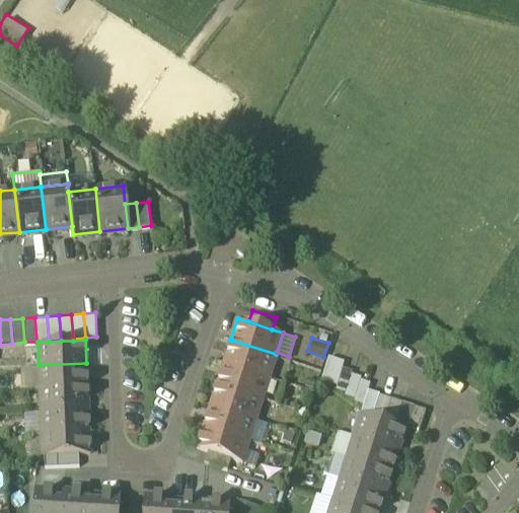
[(230,340),(223,360),(269,375),(276,354),(230,340)]
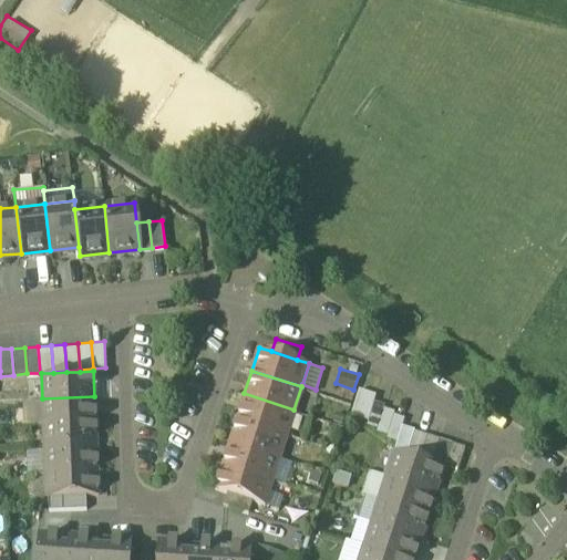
[(350,412),(368,417),(373,400),(375,393),(359,387),(350,412)]
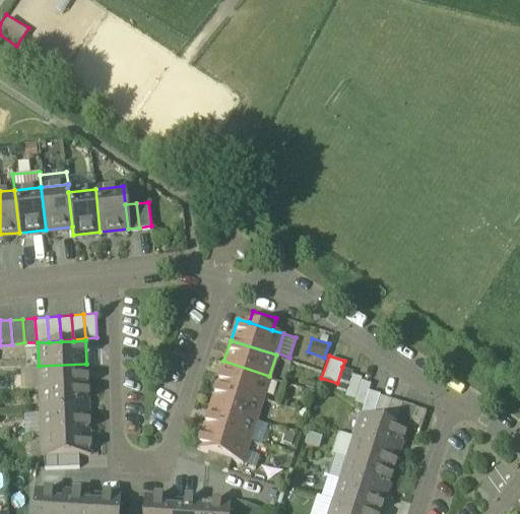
[(223,361),(217,382),(263,396),(269,376),(223,361)]
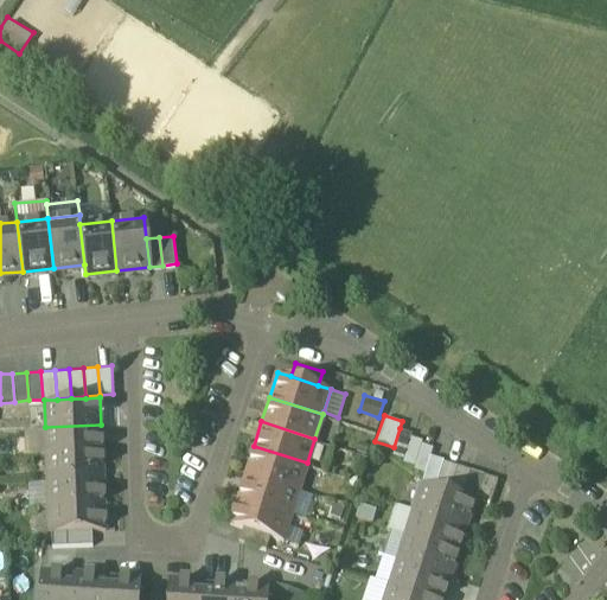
[(45,427),(46,452),(102,450),(101,425),(45,427)]
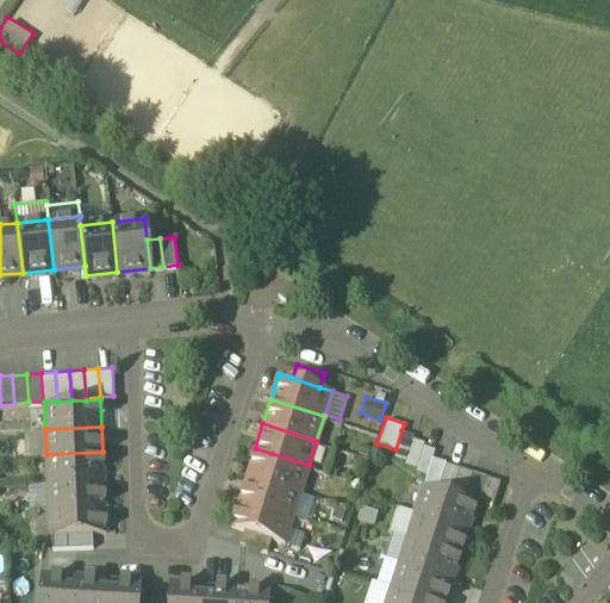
[(47,454),(45,429),(24,429),(25,455),(47,454)]
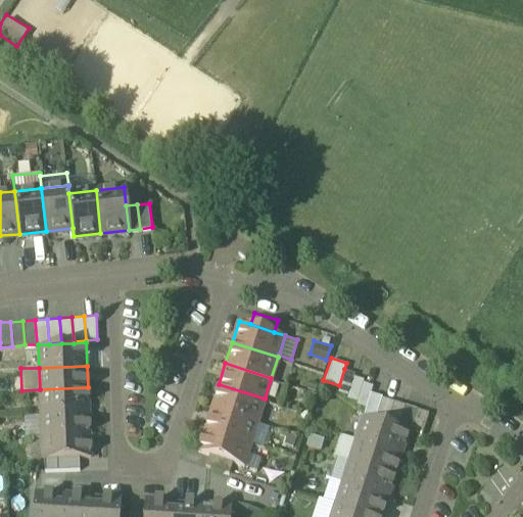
[(337,390),(347,393),(353,375),(354,372),(344,369),(339,385),(337,390)]
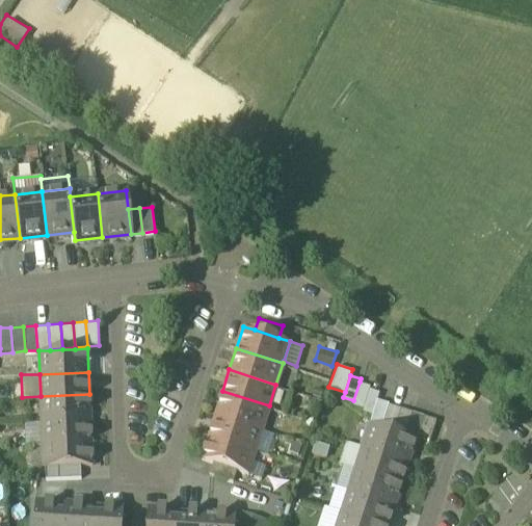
[(352,403),(363,406),(369,388),(370,385),(360,382),(353,400),(352,403)]
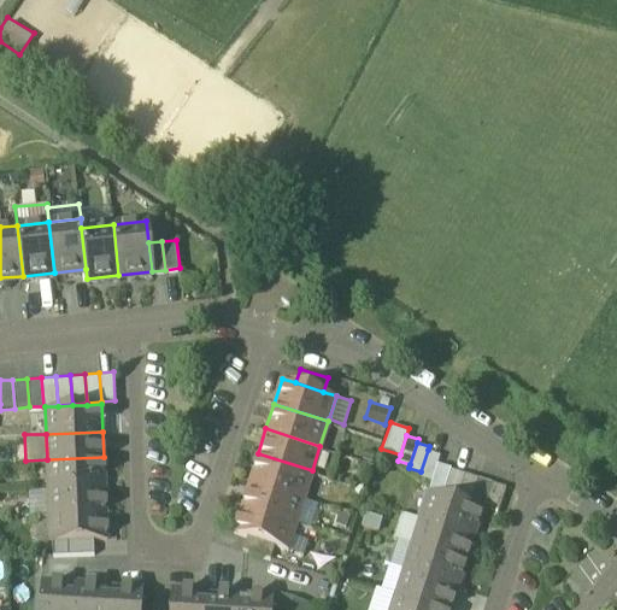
[(421,475),(432,479),(438,462),(440,453),(428,450),(421,471),(419,474),(421,475)]
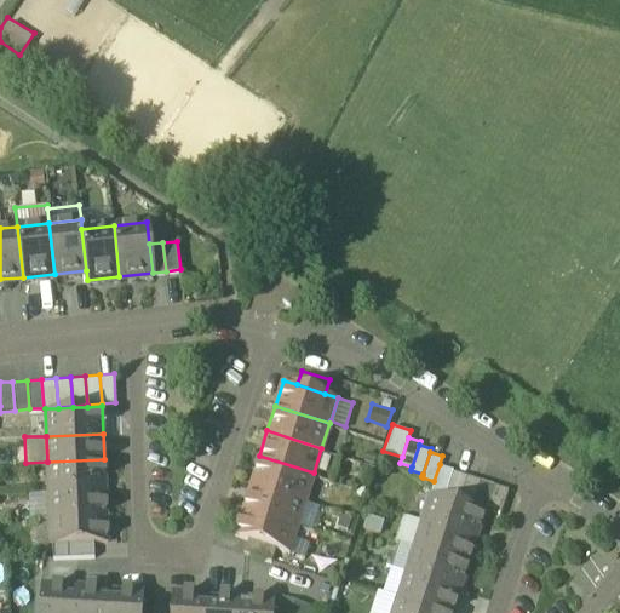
[(259,456),(251,480),(305,498),(314,473),(259,456)]
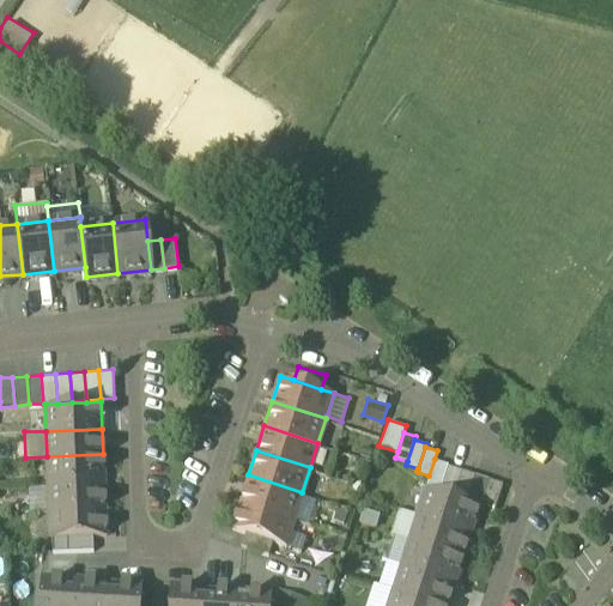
[(47,456),(47,483),(104,480),(103,454),(47,456)]
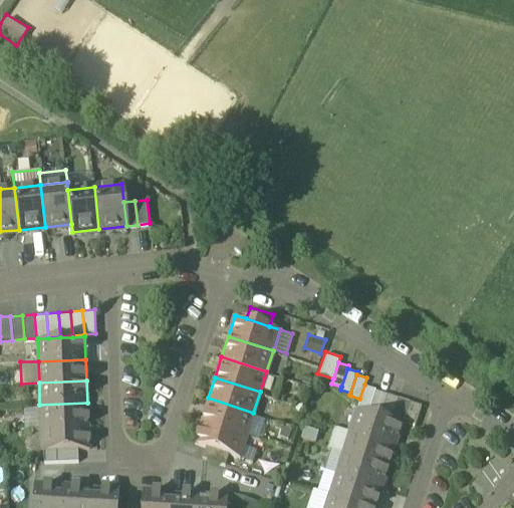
[(356,408),(368,411),(375,390),(375,389),(364,385),(359,399),(356,408)]
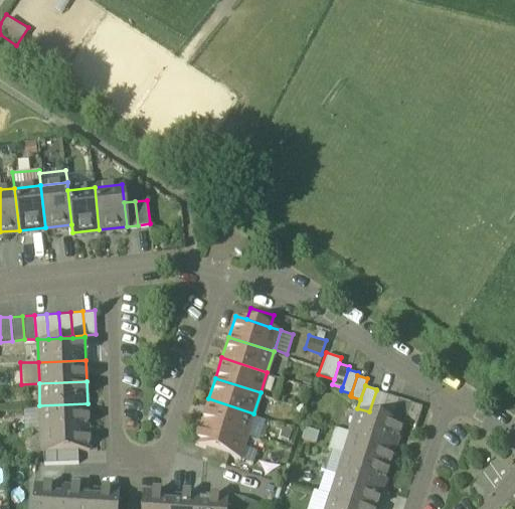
[(369,411),(380,416),(387,393),(376,390),(369,411)]
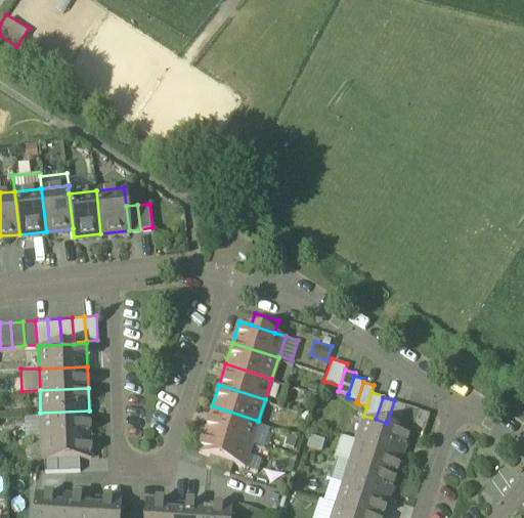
[(387,424),(398,427),(406,404),(394,400),(387,424)]
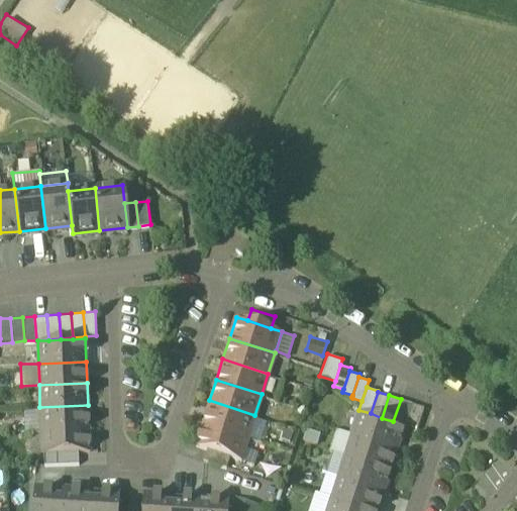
[(393,421),(405,425),(412,402),(401,399),(393,421)]
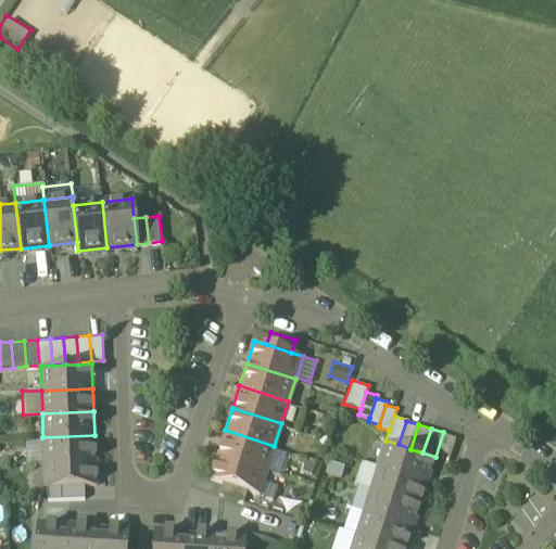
[(225,430),(217,452),(266,469),(267,467),(274,446),(225,430)]
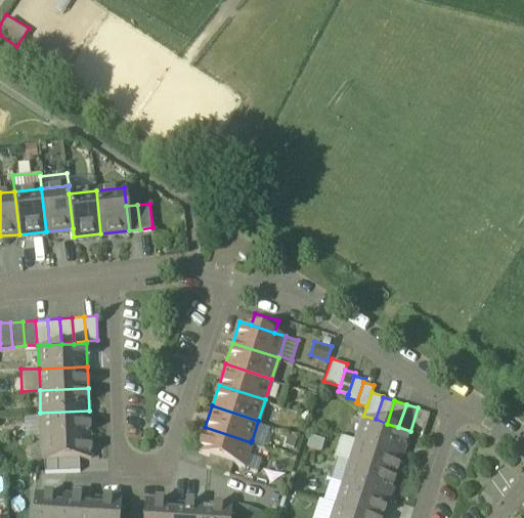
[(410,431),(422,435),(430,412),(418,407),(410,431)]
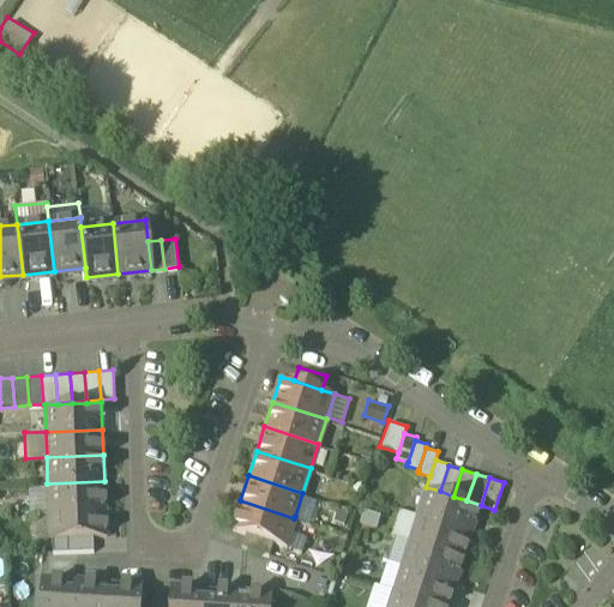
[(48,486),(48,509),(106,506),(104,481),(47,484),(48,486)]
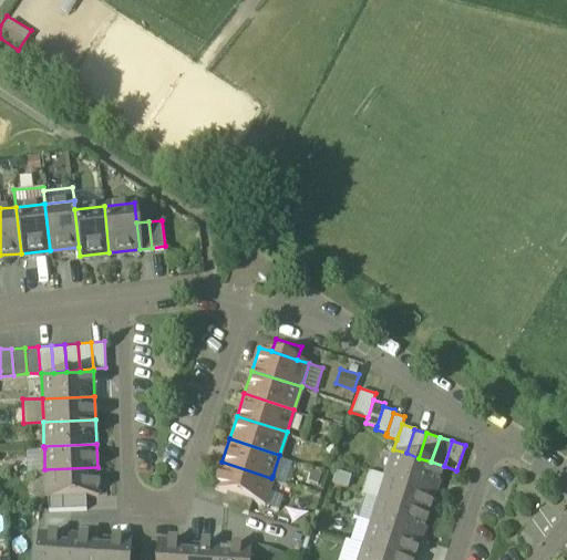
[(44,469),(44,448),(27,448),(28,470),(44,469)]
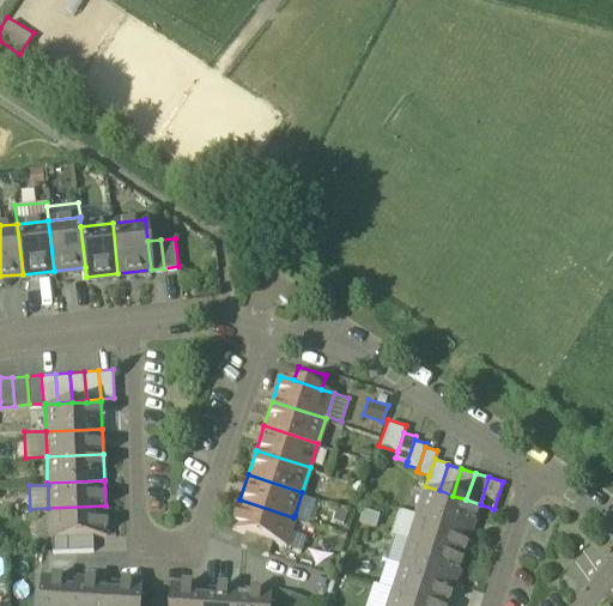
[(425,488),(417,513),(471,531),(479,504),(425,488)]
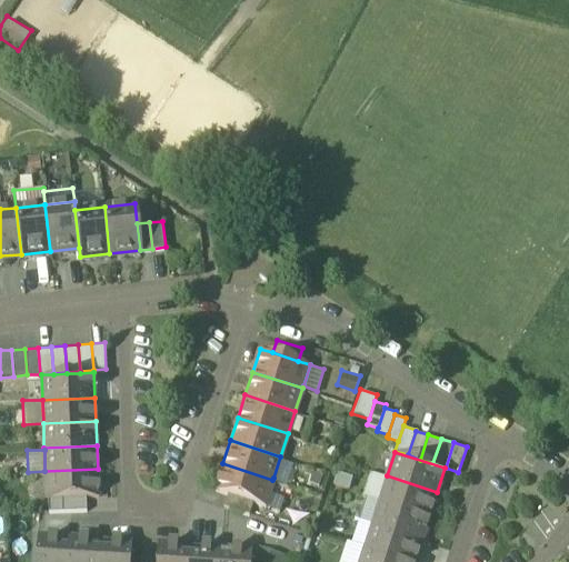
[(280,457),(273,478),(287,482),(293,461),(280,457)]
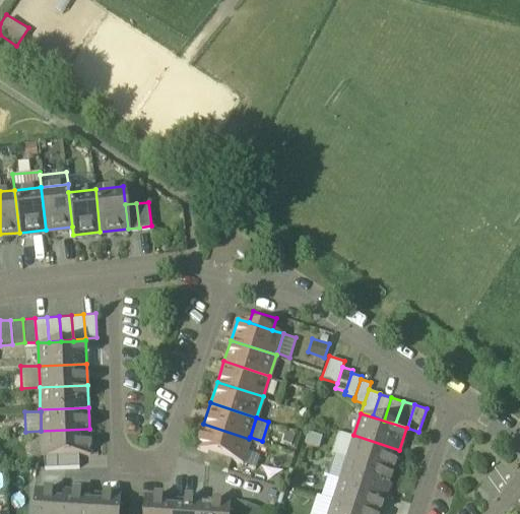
[(243,460),(249,439),(203,424),(196,445),(208,449),(231,456),(243,460)]
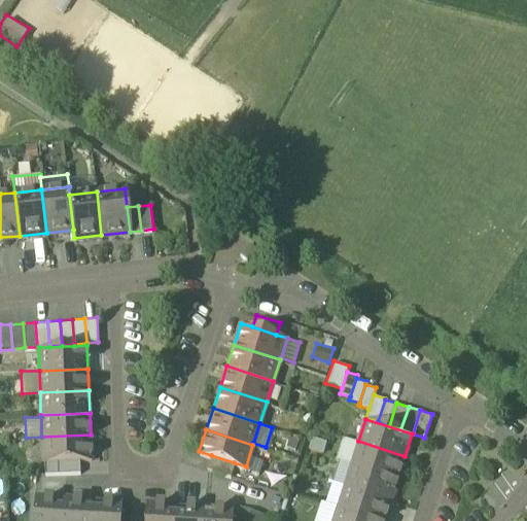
[(91,458),(91,435),(41,437),(42,460),(44,460),(79,458),(91,458)]
